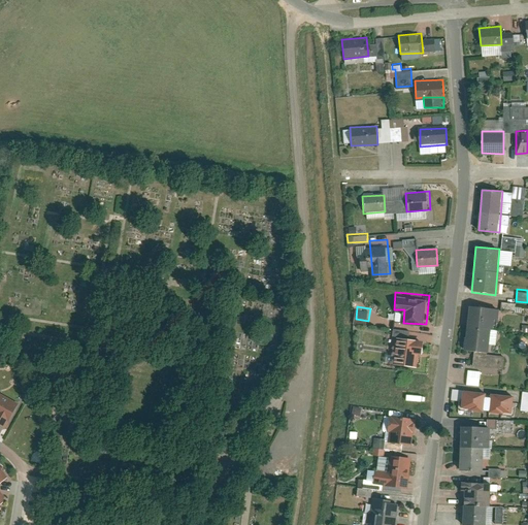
[(495,308),(469,306),(466,351),(491,353),(495,308)]
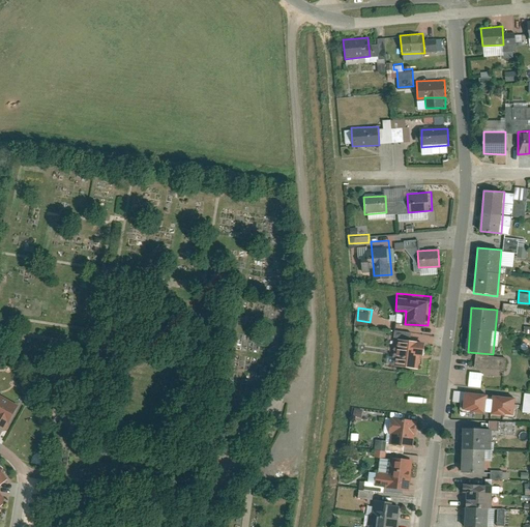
[(423,342),(400,339),(396,364),(417,367),(418,352),(422,352),(423,342)]
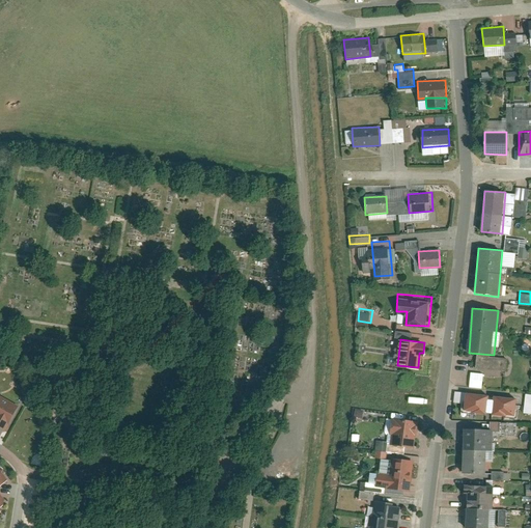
[(470,369),(469,385),(482,386),(483,371),(470,369)]
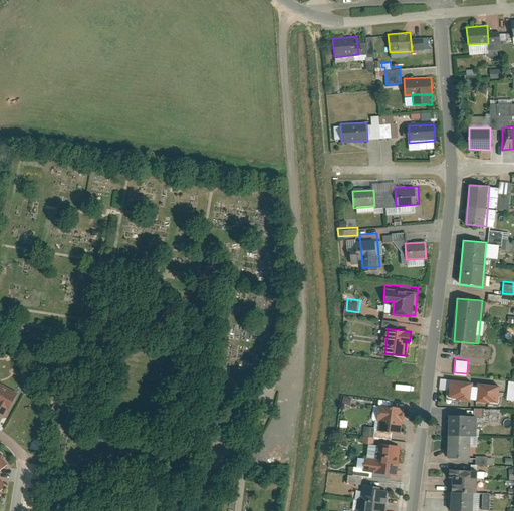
[(0,375),(0,408),(8,414),(22,390),(0,375)]
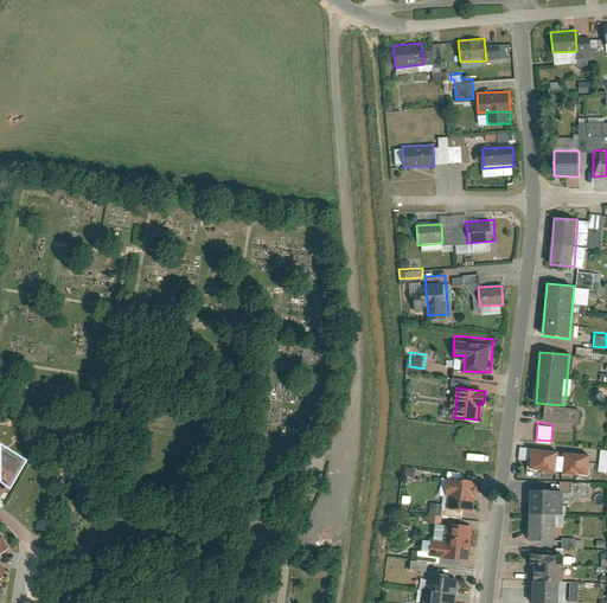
[(555,469),(557,447),(532,444),(530,467),(555,469)]
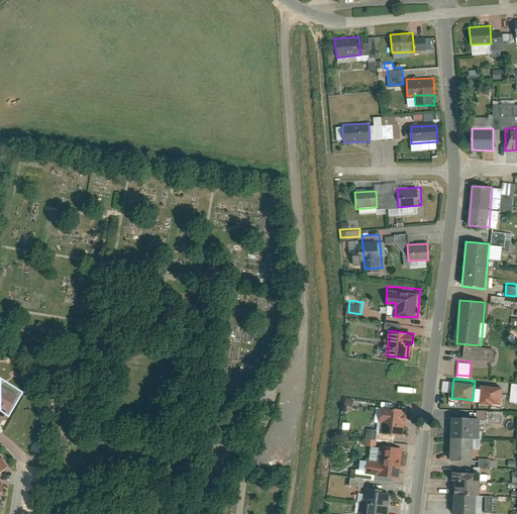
[(31,381),(24,383),(27,390),(33,387),(31,381)]
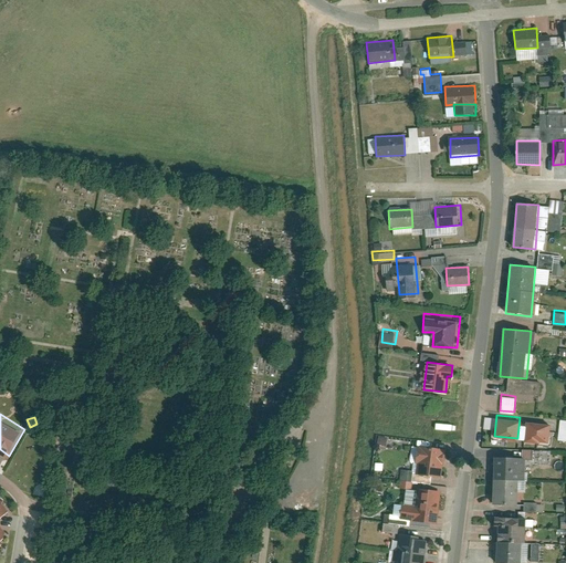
[(526,418),(524,439),(548,441),(551,420),(526,418)]
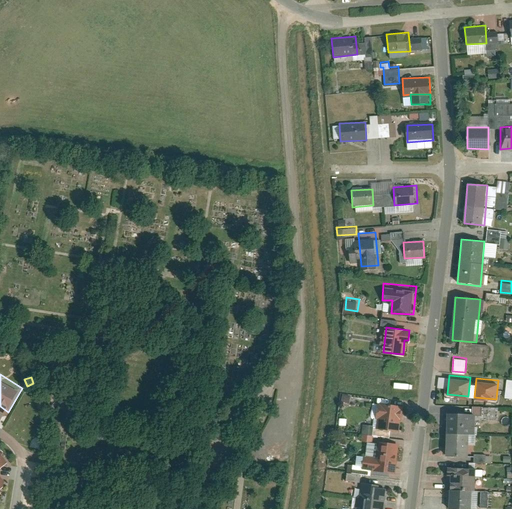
[(402,406),(378,403),(375,430),(399,433),(402,406)]
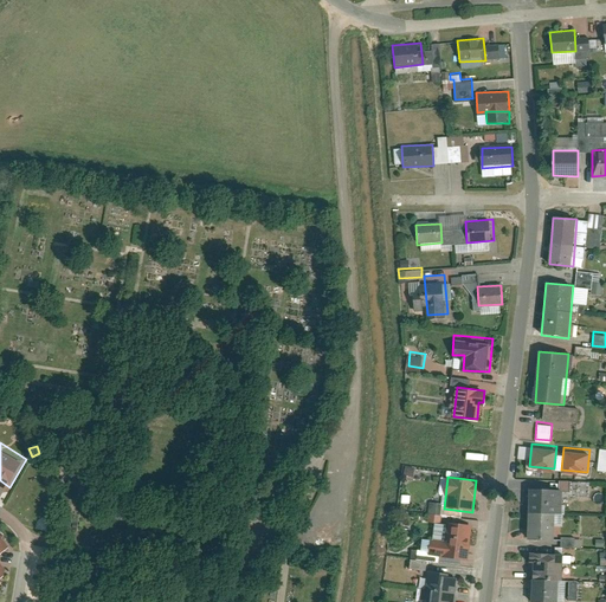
[(567,510),(568,485),(532,484),(530,509),(561,510),(567,510)]
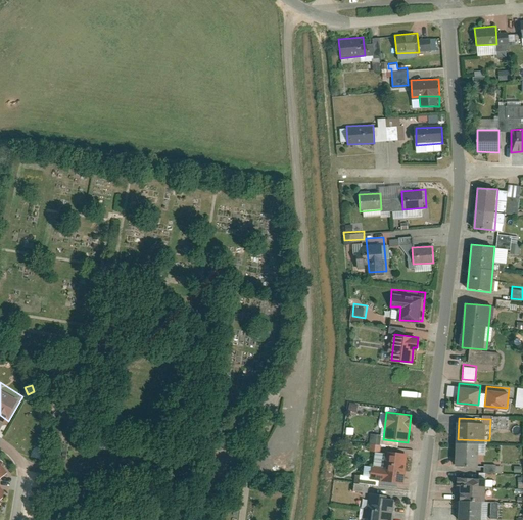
[(369,448),(378,450),(380,433),(371,432),(369,448)]
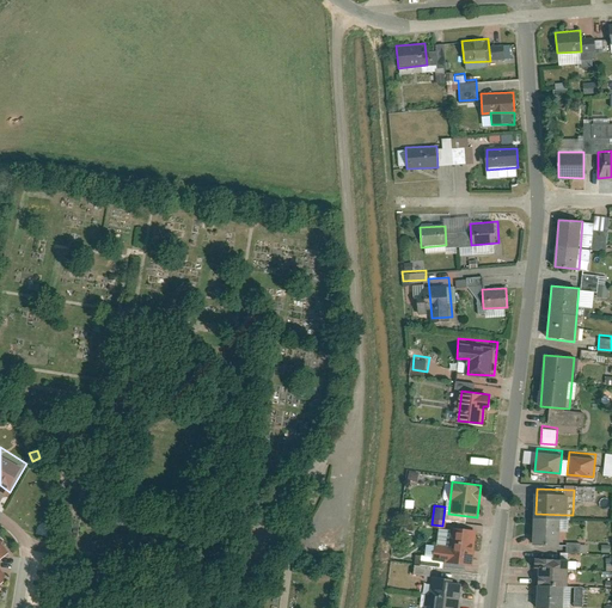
[(567,515),(536,514),(536,540),(567,541),(567,515)]
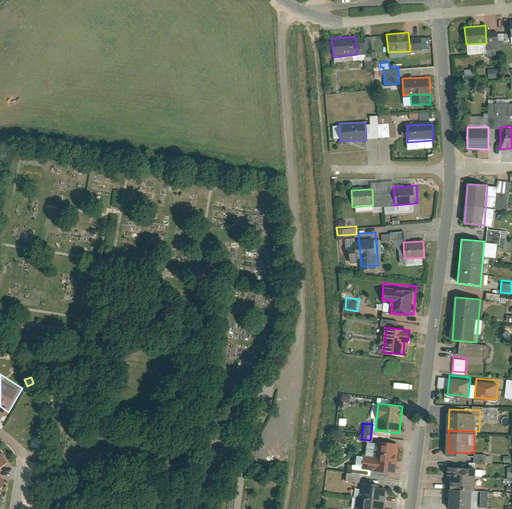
[(395,473),(398,443),(378,441),(376,458),(375,471),(395,473)]
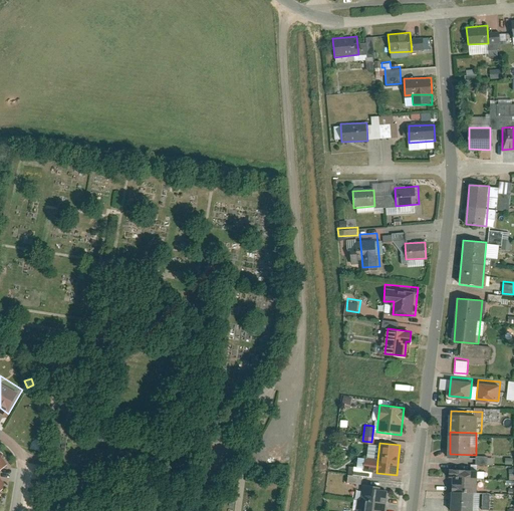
[(0,494),(5,491),(4,489),(8,485),(8,478),(0,470),(10,461),(0,448),(0,494)]
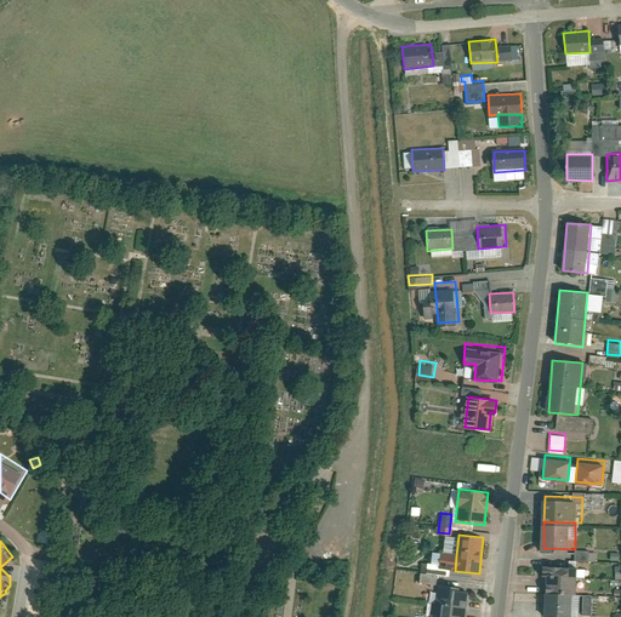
[(438,570),(455,571),(456,555),(439,554),(438,570)]
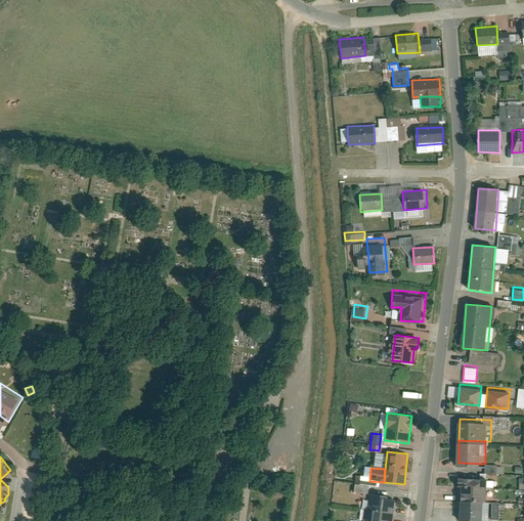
[(202,492),(211,494),(215,476),(207,474),(202,492)]
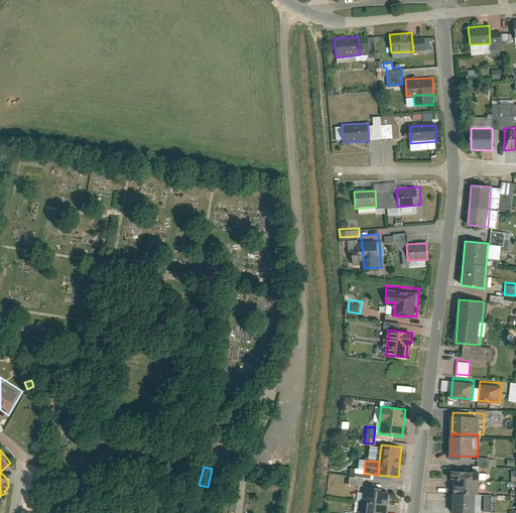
[(480,469),(450,467),(449,479),(452,479),(452,485),(456,485),(455,491),(479,492),(480,469)]
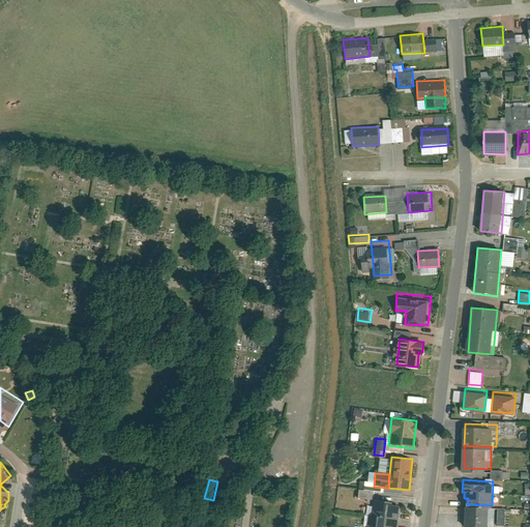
[(357,496),(371,497),(372,489),(358,488),(357,496)]
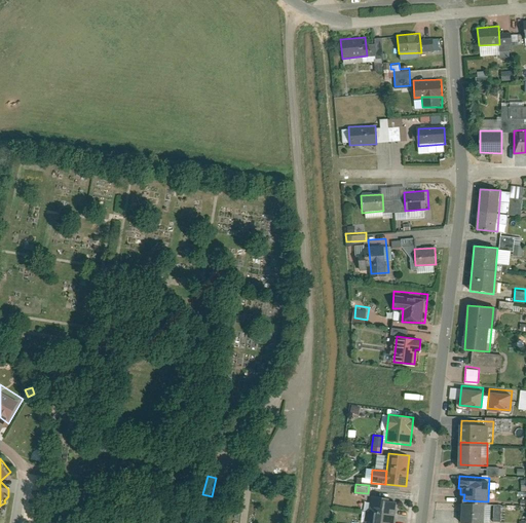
[(397,496),(371,493),(367,522),(390,522),(391,521),(393,522),(397,496)]
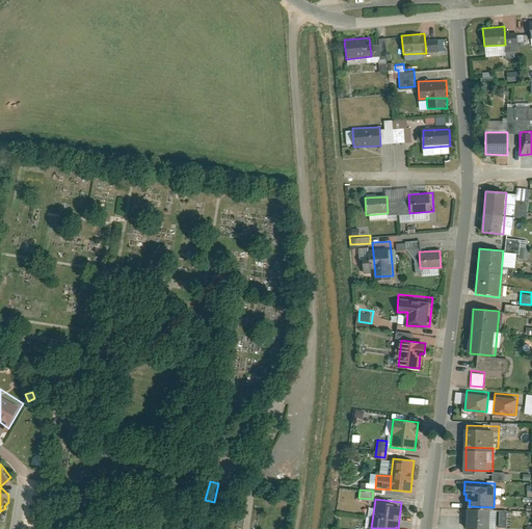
[(491,528),(494,507),(469,506),(468,528),(480,528),(491,528)]
